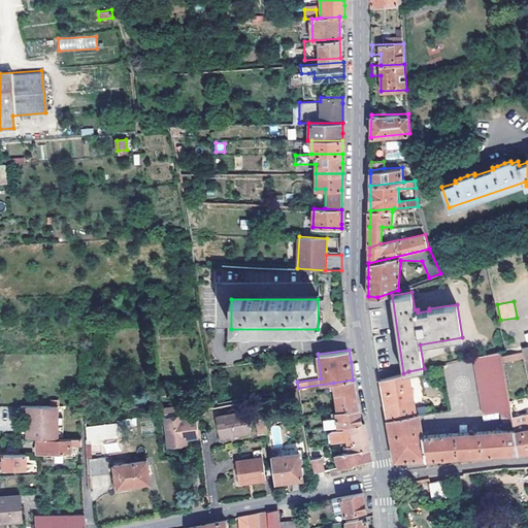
[(483,418),(512,413),(501,354),(472,360),(483,418)]
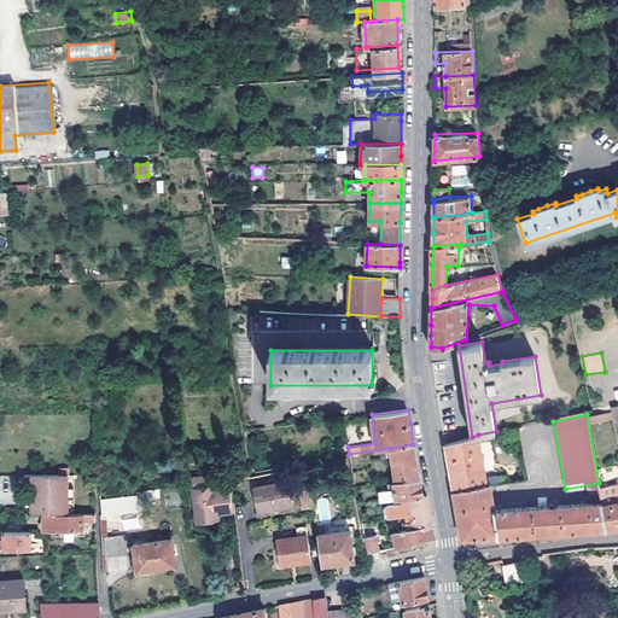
[(445,444),(468,437),(466,427),(443,433),(445,444)]
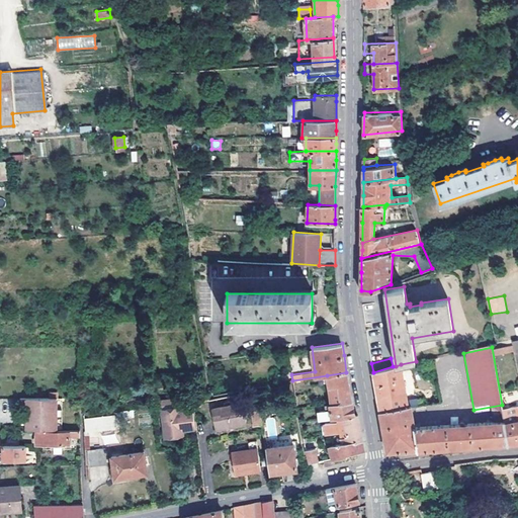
[(401,364),(396,366),(393,366),(373,372),(376,394),(379,411),(411,406),(419,405),(418,400),(408,402),(401,364)]
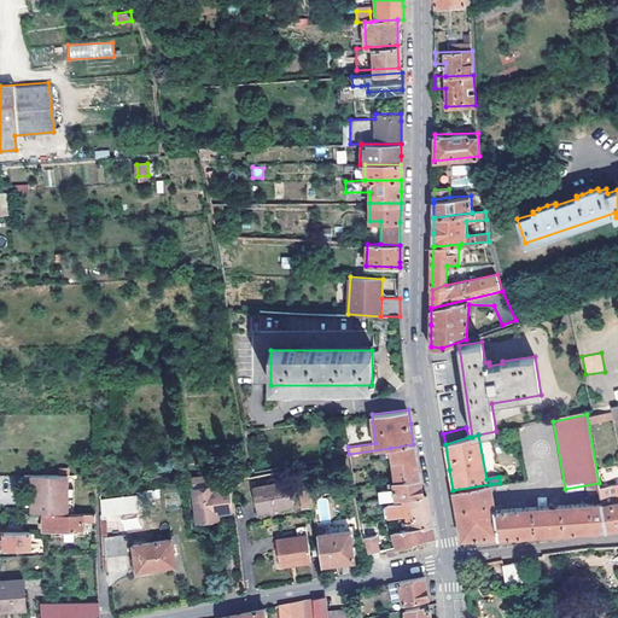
[(413,444),(390,448),(395,482),(419,478),(417,461),(413,444)]
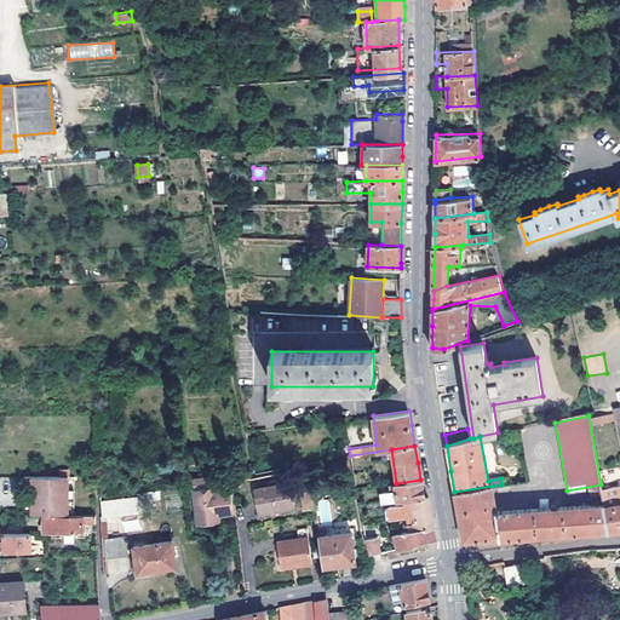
[(67,476),(19,477),(19,487),(28,487),(28,491),(26,491),(26,512),(67,515),(67,500),(67,488),(67,476)]
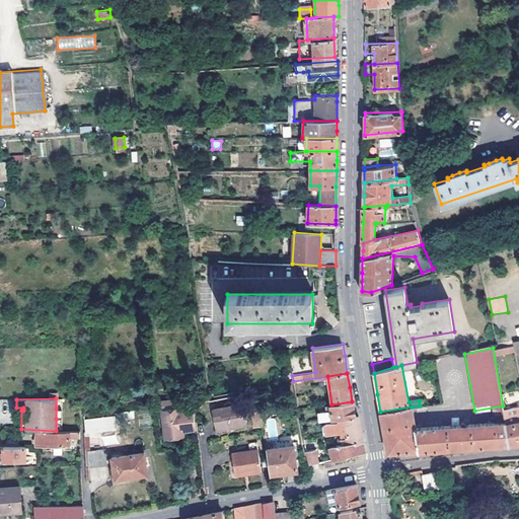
[(160,400),(161,411),(178,409),(177,399),(160,400)]
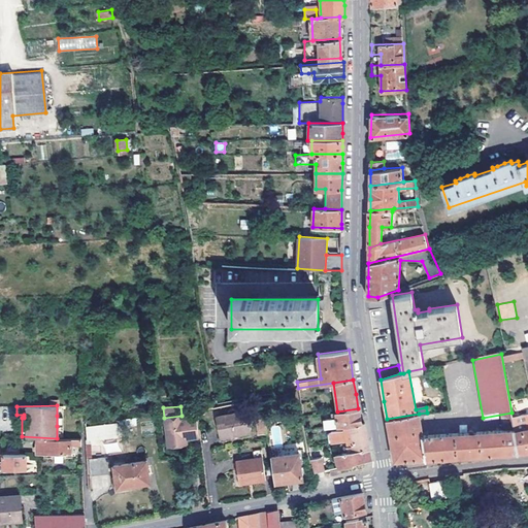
[(358,408),(337,411),(332,411),(332,416),(336,416),(336,417),(326,419),(327,427),(342,425),(361,423),(360,416),(358,408)]
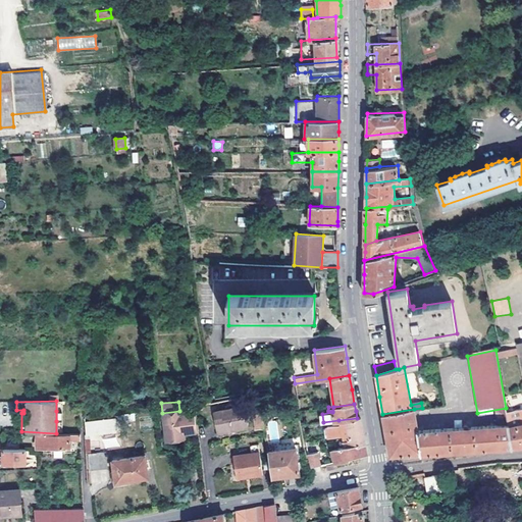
[(216,431),(247,426),(244,406),(213,410),(216,431)]
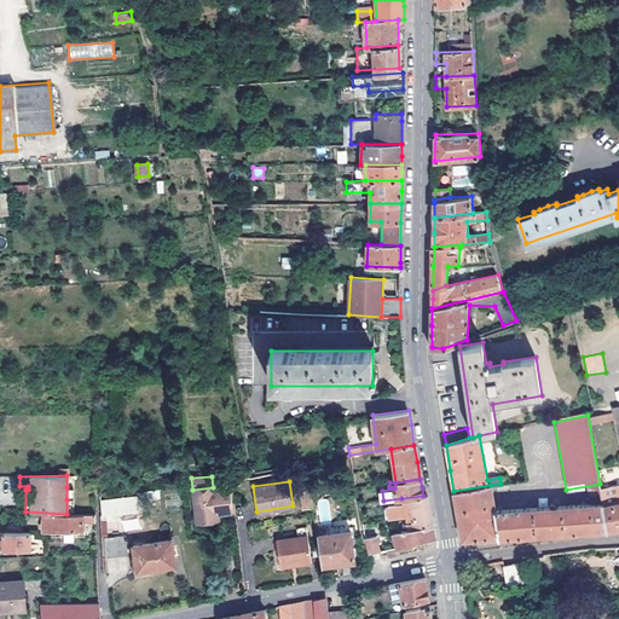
[(301,484),(305,516),(306,519),(316,519),(316,515),(311,481),(301,484)]
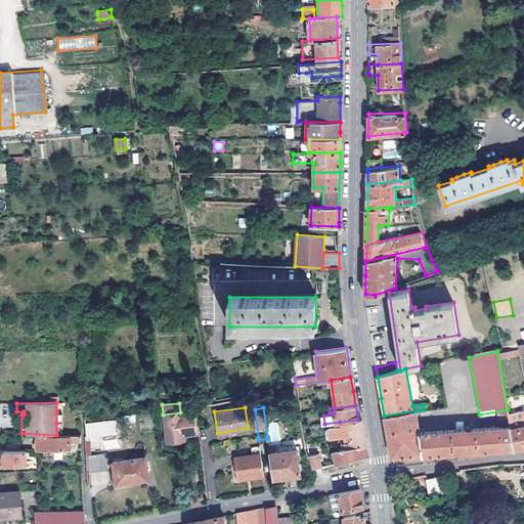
[(416,410),(384,416),(387,433),(391,456),(514,449),(511,427),(510,425),(420,431),(416,410)]
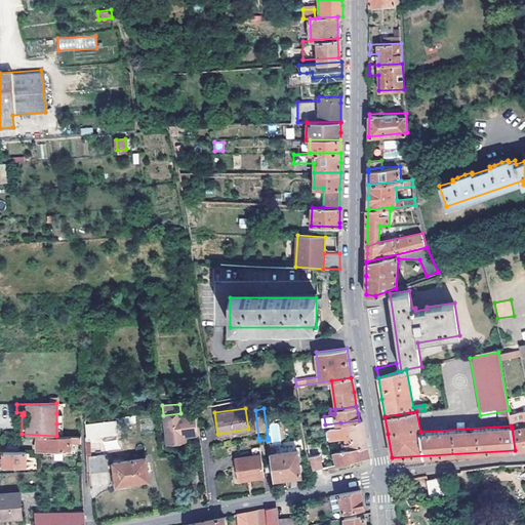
[(177,439),(185,438),(198,437),(195,414),(180,415),(180,413),(163,415),(165,444),(177,442),(177,439)]
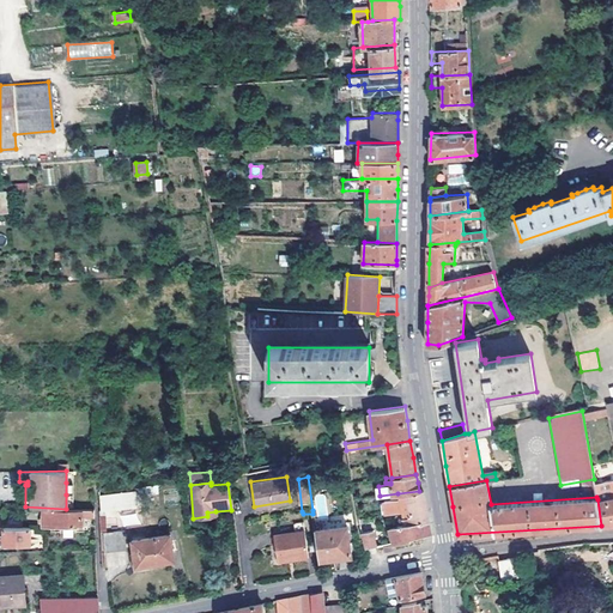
[(101,510),(107,509),(137,505),(134,491),(99,495),(101,510)]
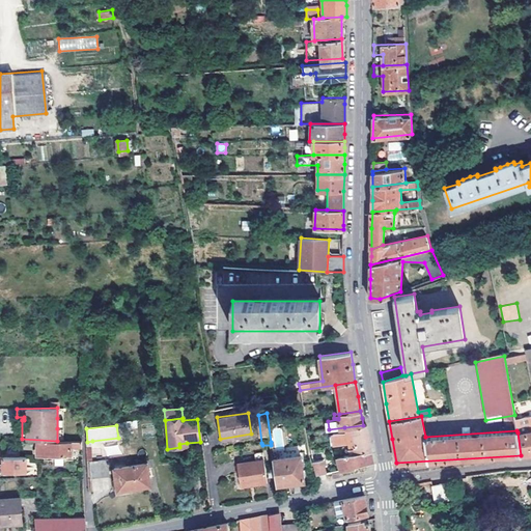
[(363,425),(344,427),(345,431),(334,434),(335,445),(347,443),(348,449),(369,444),(367,435),(366,425),(363,425)]
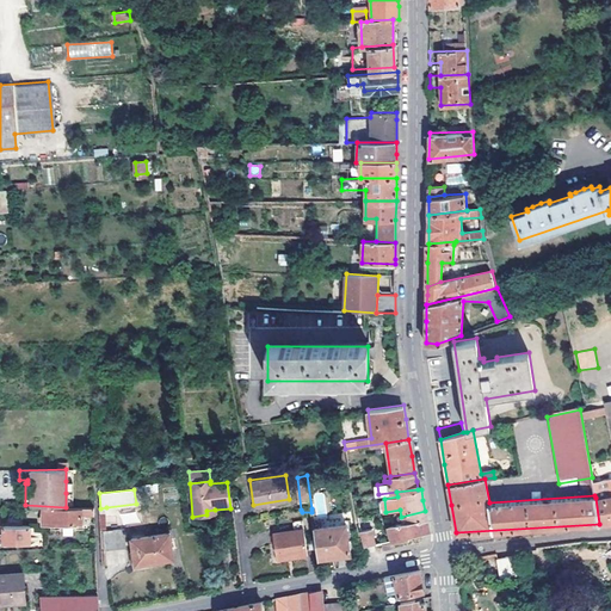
[(610,495),(596,498),(599,524),(610,523),(610,495)]
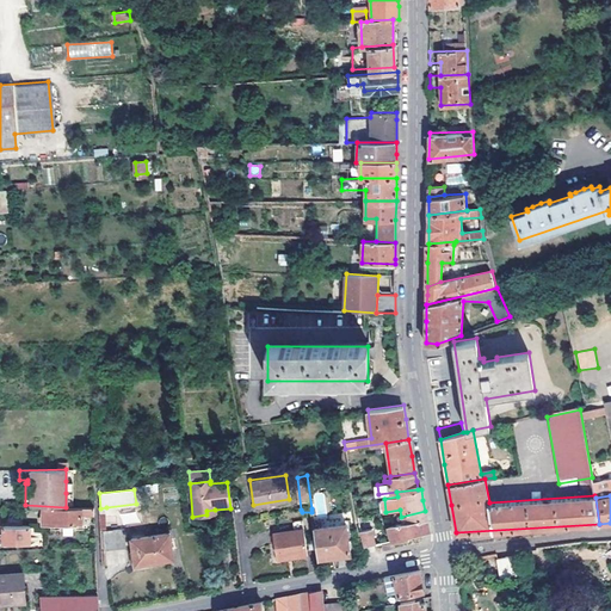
[(54,507),(54,513),(55,524),(86,523),(87,514),(94,514),(93,507),(54,507)]
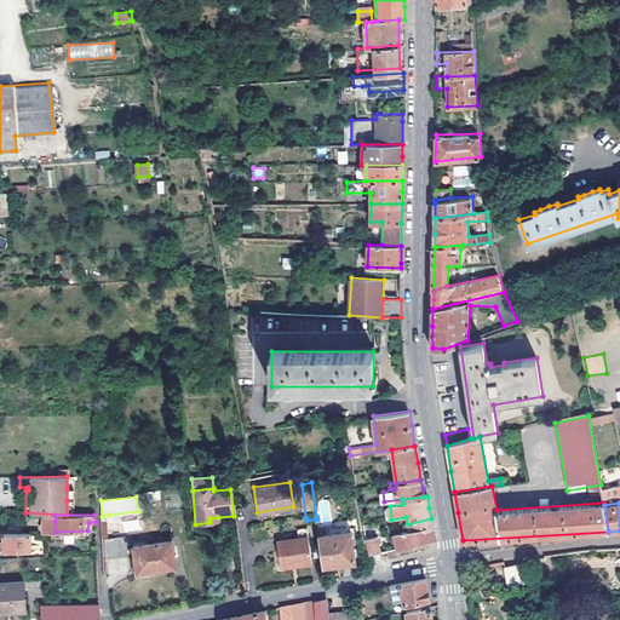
[(431,518),(407,524),(409,530),(394,534),(397,549),(435,539),(432,527),(431,518)]
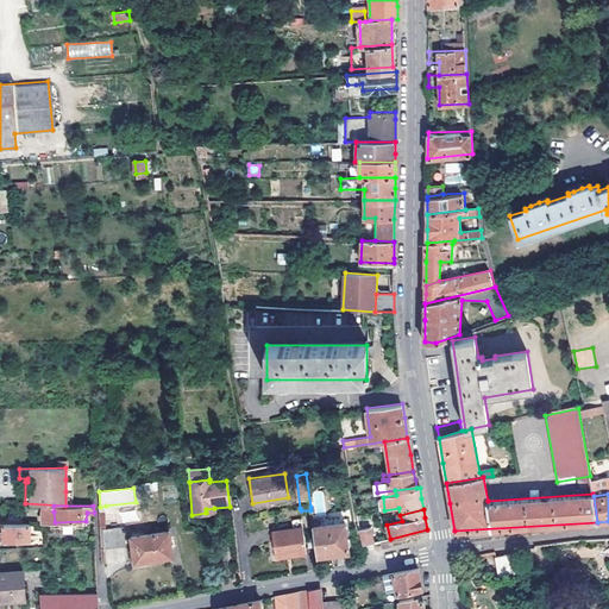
[(316,557),(349,553),(345,522),(313,526),(316,557)]
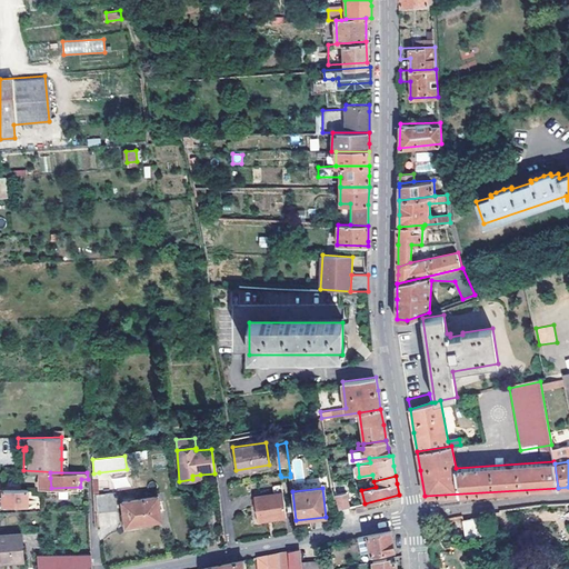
[(27,489),(2,489),(3,505),(28,505),(27,489)]
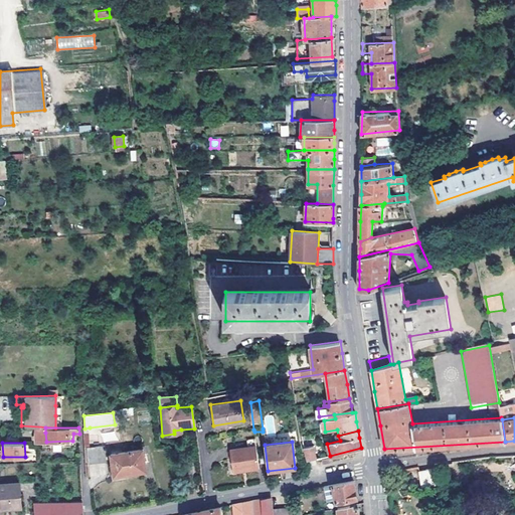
[(93,447),(87,447),(89,463),(98,462),(98,458),(105,457),(104,445),(93,447)]
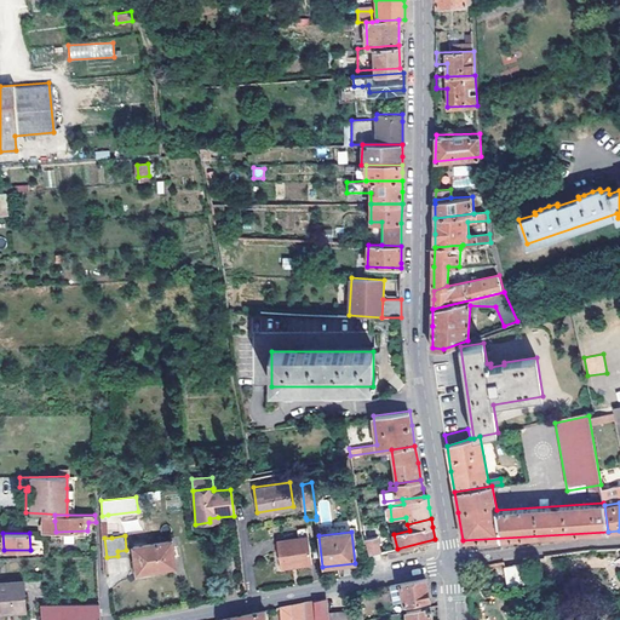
[(280,567),(310,563),(306,537),(276,540),(280,567)]
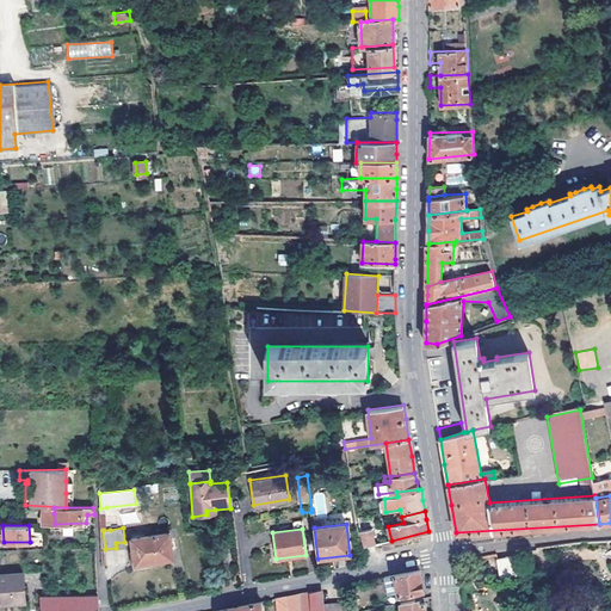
[(375,544),(371,529),(359,531),(363,547),(375,544)]
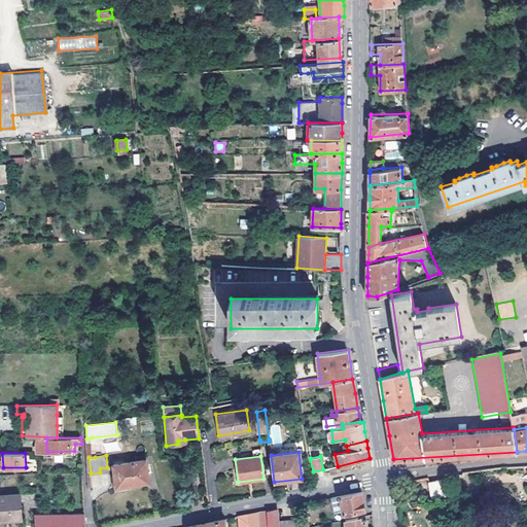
[(116,485),(148,481),(146,459),(113,463),(116,485)]
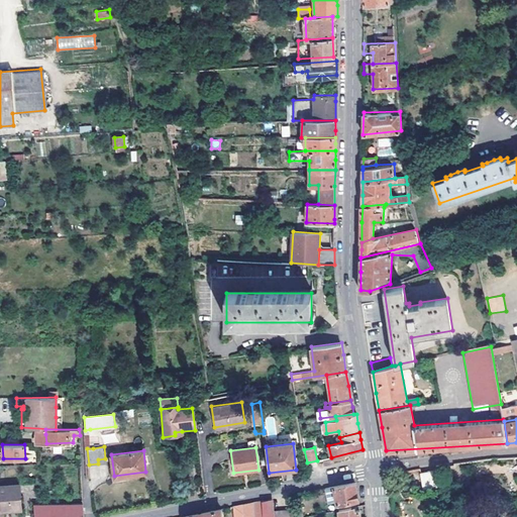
[(421,472),(424,488),(441,485),(437,469),(421,472)]
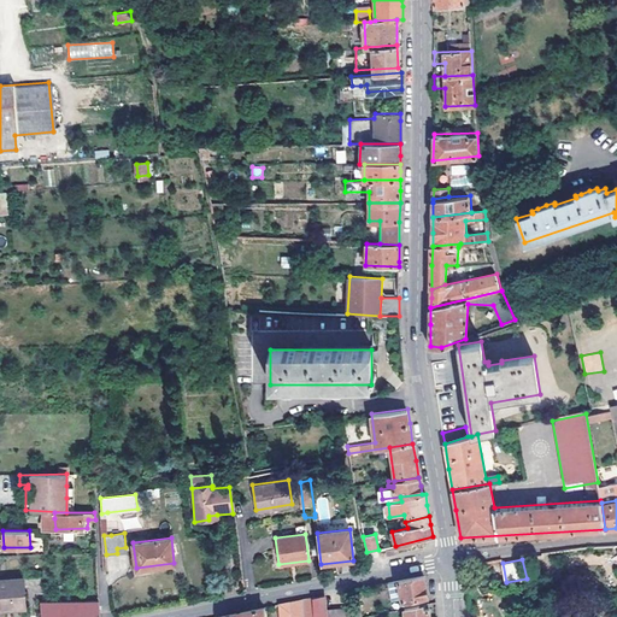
[(401,598),(403,600),(427,597),(425,592),(423,575),(398,581),(401,598)]
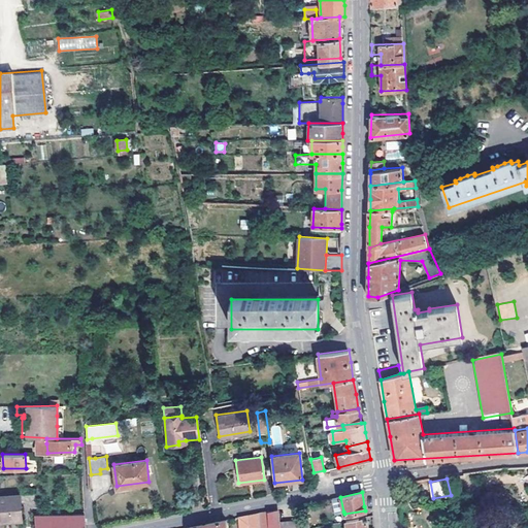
[(0,523),(22,522),(19,495),(0,497),(0,523)]
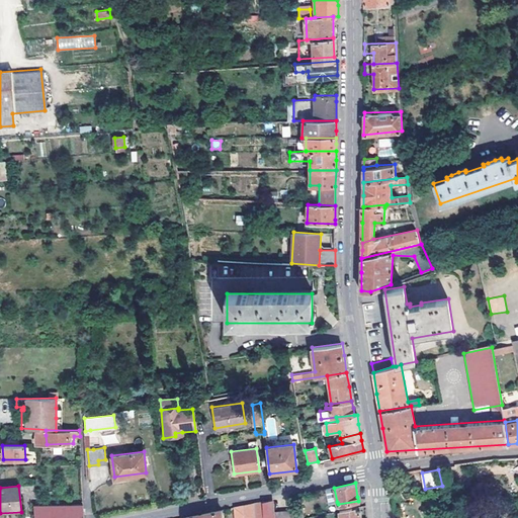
[(334,488),(326,489),(329,504),(337,502),(334,488)]
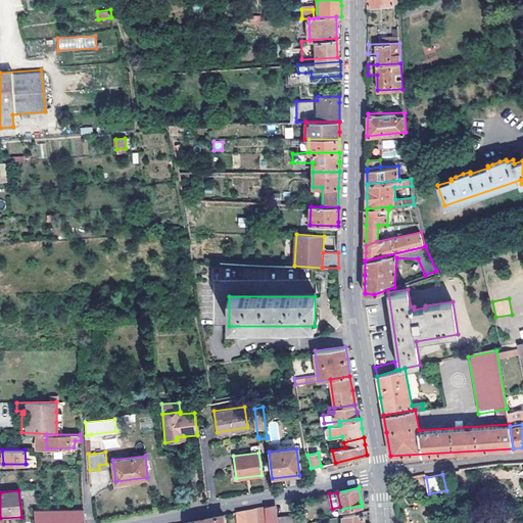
[(265,507),(266,522),(298,522),(298,516),(275,518),(274,505),(265,507)]
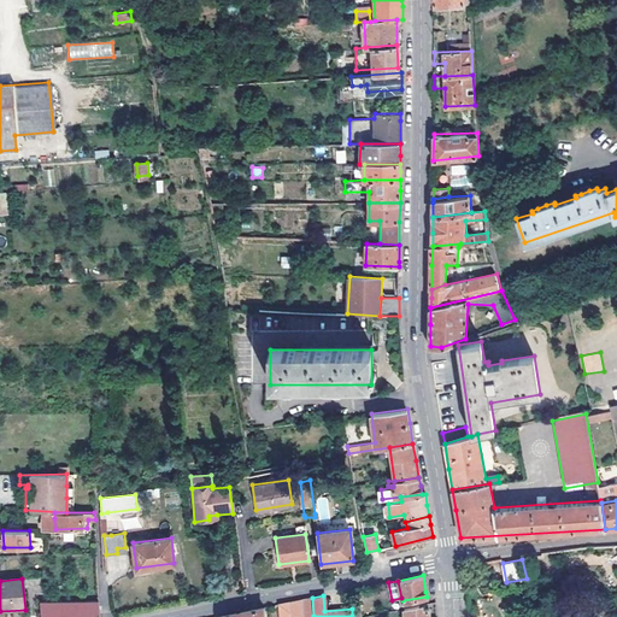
[(301,599),(303,616),(313,616),(312,598),(307,598),(301,599)]
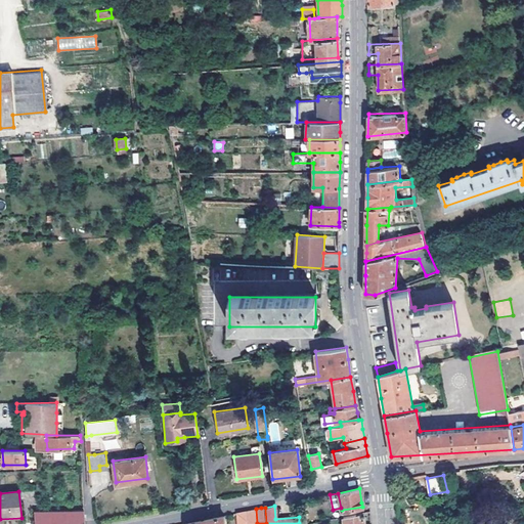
[(246,511),(246,523),(257,523),(256,509),(251,511),(246,511)]
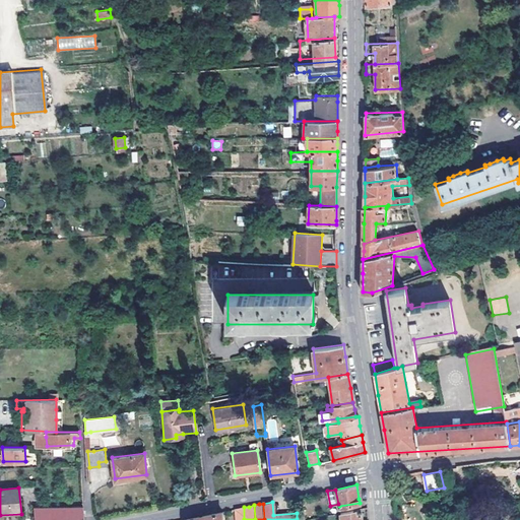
[(79,519),(83,519),(83,507),(34,507),(35,519),(79,519)]
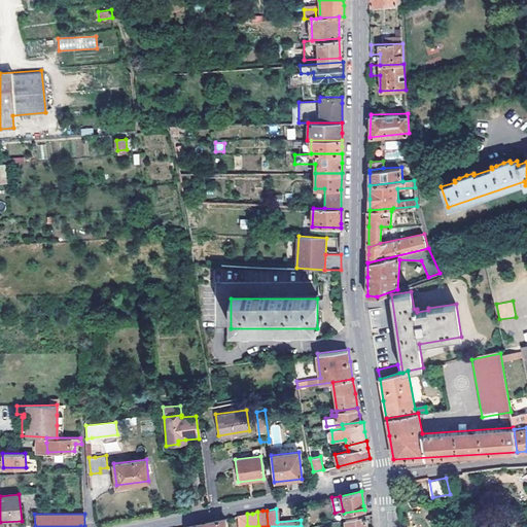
[(247,526),(247,514),(238,516),(238,526),(247,526)]
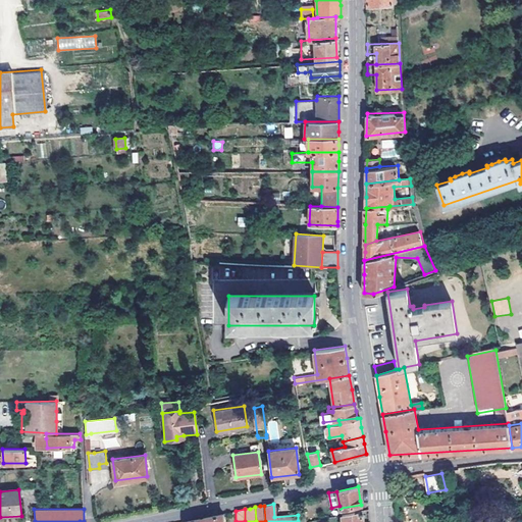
[(362,521),(363,515),(355,515),(355,511),(343,514),(343,521),(362,521)]
